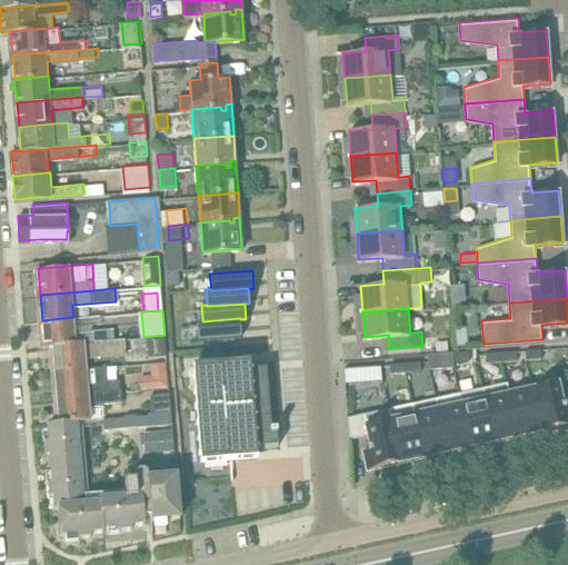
[(91,316),(73,317),(42,320),(45,345),(53,345),(102,340),(102,339),(93,339),(91,316)]
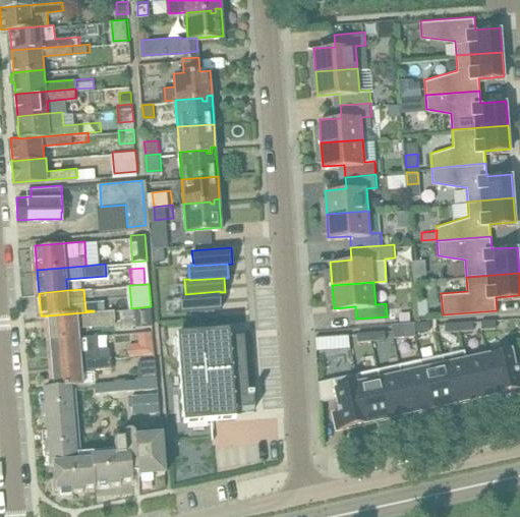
[(180,293),(181,309),(221,306),(220,292),(220,291),(185,294),(185,293),(180,293)]
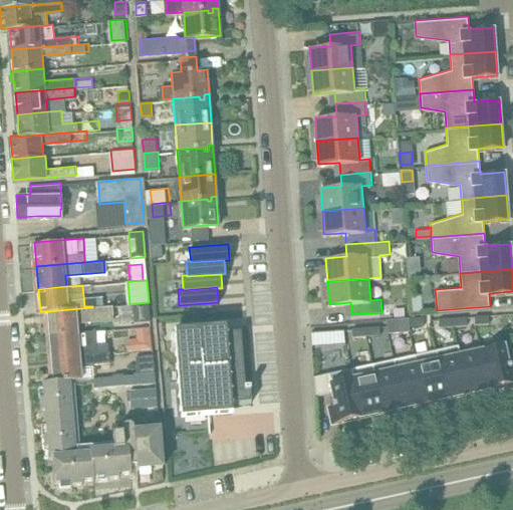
[(421,294),(411,294),(412,310),(422,310),(421,294)]
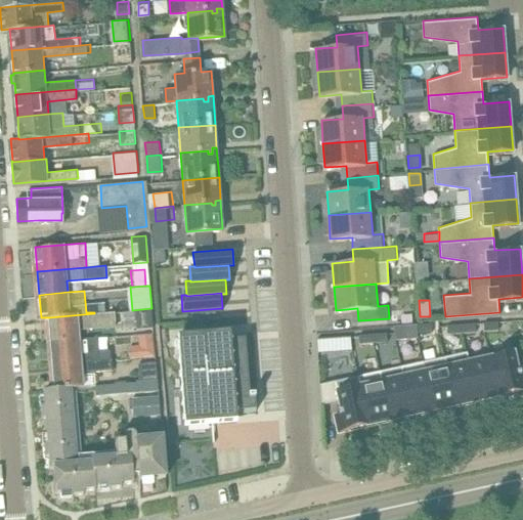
[(151,308),(132,310),(132,312),(124,312),(126,328),(138,327),(138,329),(154,327),(151,308)]
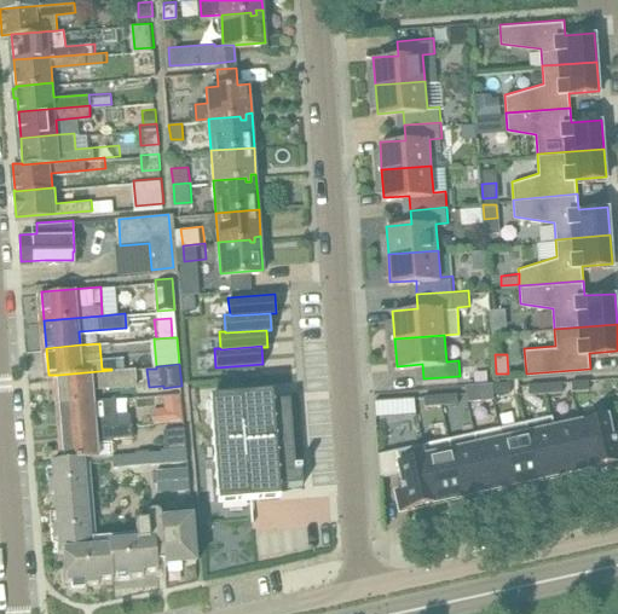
[(134,368),(111,370),(58,375),(61,403),(93,400),(92,387),(136,383),(134,368)]
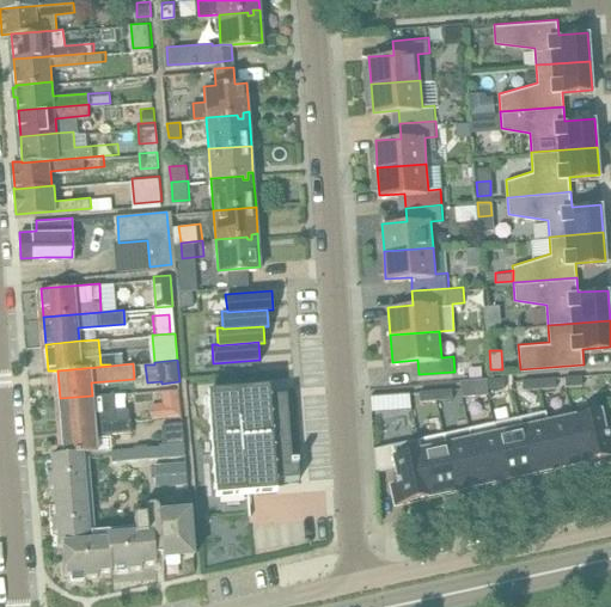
[(582,382),(582,373),(566,374),(566,384),(582,382)]
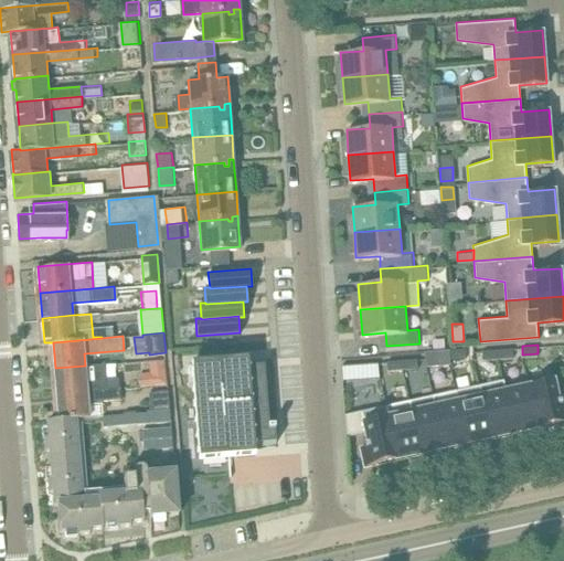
[(466,356),(465,347),(449,348),(450,357),(466,356)]
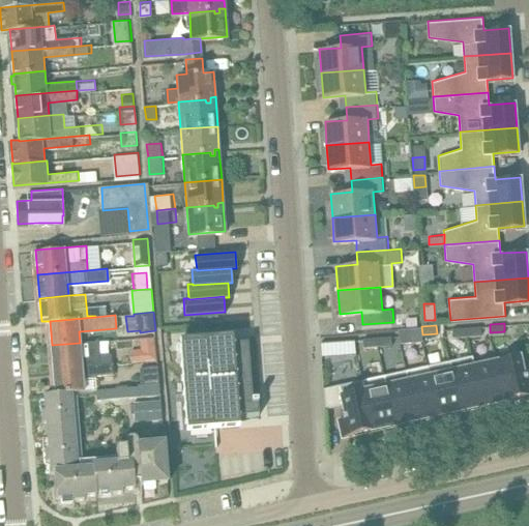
[(481,333),(480,325),(467,326),(467,334),(481,333)]
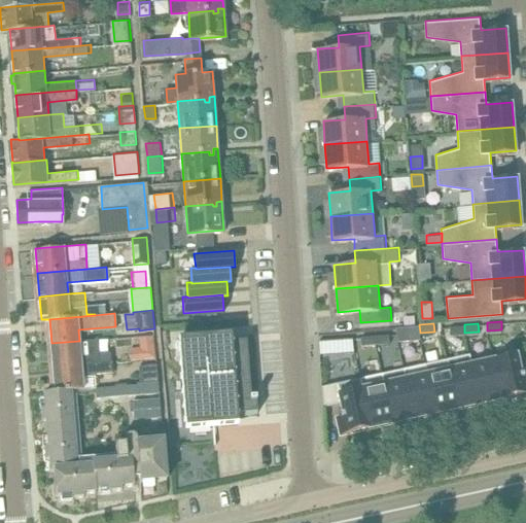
[(397,326),(398,340),(421,338),(420,333),(419,324),(397,326)]
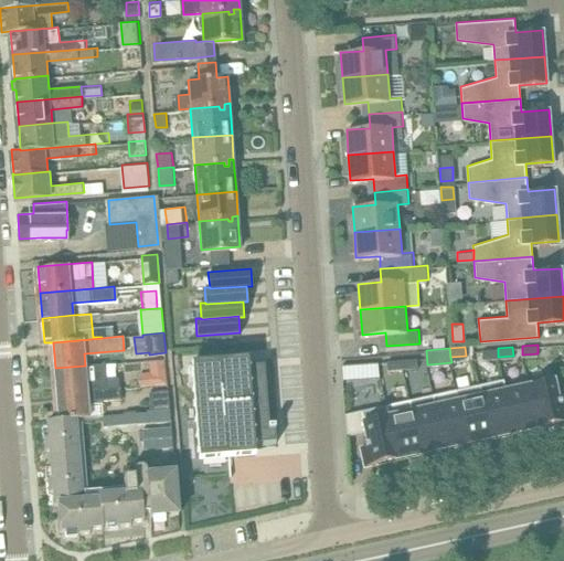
[(483,358),(498,357),(498,348),(482,349),(483,358)]
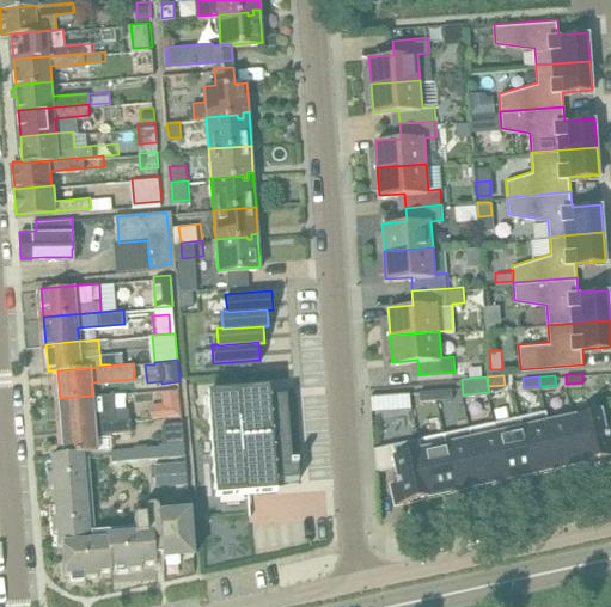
[(209,400),(208,400),(208,402),(209,402),(211,417),(209,417),(209,418),(211,418),(212,434),(211,434),(211,435),(212,435),(213,451),(212,451),(212,452),(213,452),(214,467),(213,467),(213,468),(214,468),(215,484),(214,484),(214,485),(215,485),(217,495),(277,490),(276,480),(277,480),(277,478),(299,477),(298,459),(292,459),(287,393),(270,394),(269,386),(208,391),(209,400)]
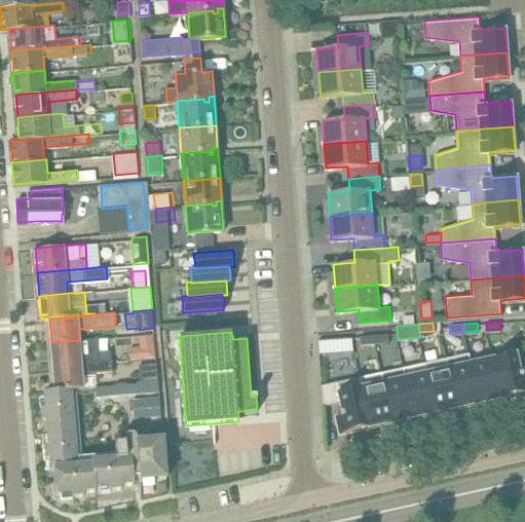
[(375,341),(389,340),(388,332),(374,333),(375,341)]
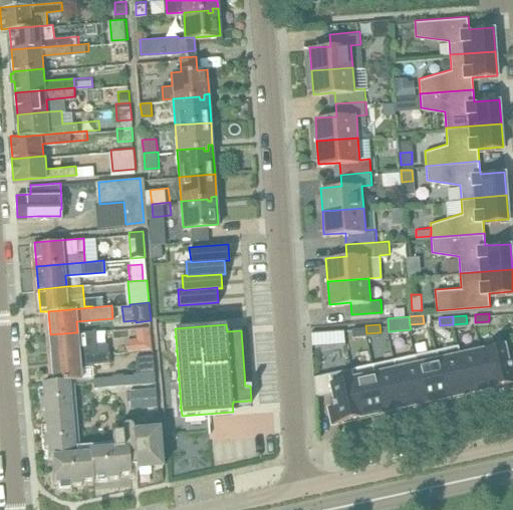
[(365,325),(352,326),(352,335),(366,333),(365,325)]
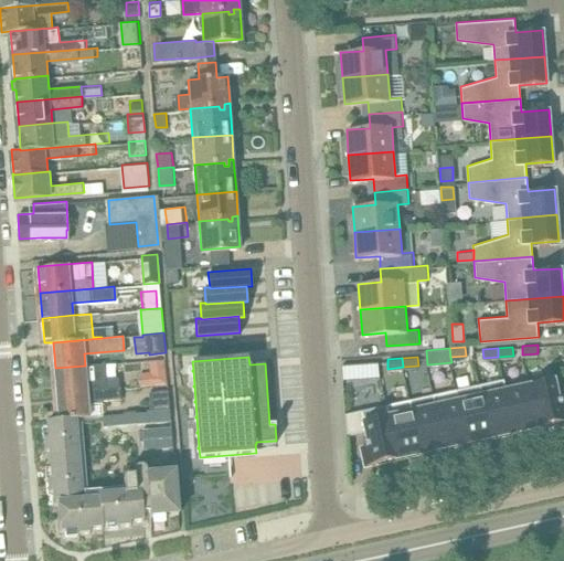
[(368,377),(368,388),(380,388),(379,361),(344,361),(344,377),(368,377)]
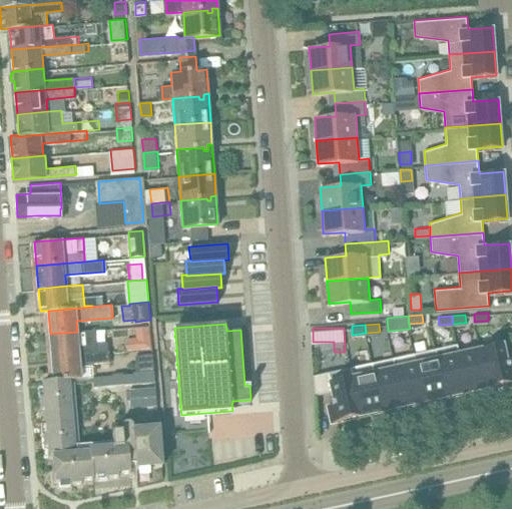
[(90,331),(77,332),(50,334),(51,356),(96,352),(95,343),(91,343),(90,331)]
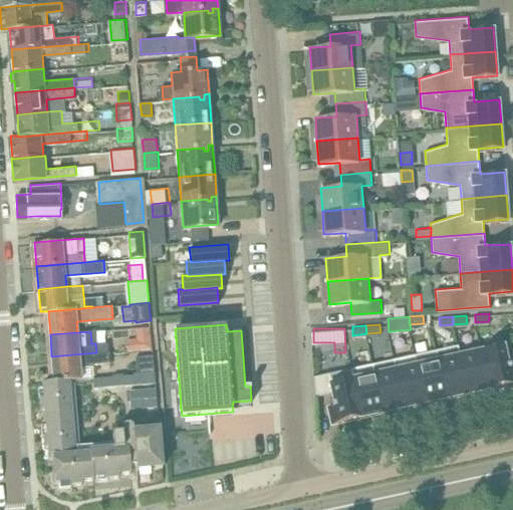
[(458,343),(437,348),(447,397),(468,392),(458,343)]
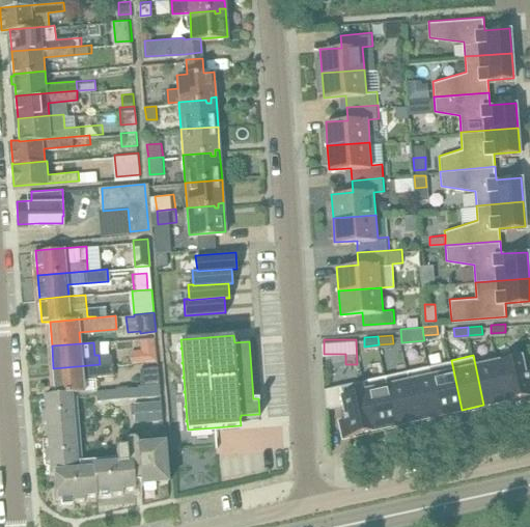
[(497,360),(476,365),(474,355),(473,355),(483,405),(505,400),(497,360)]
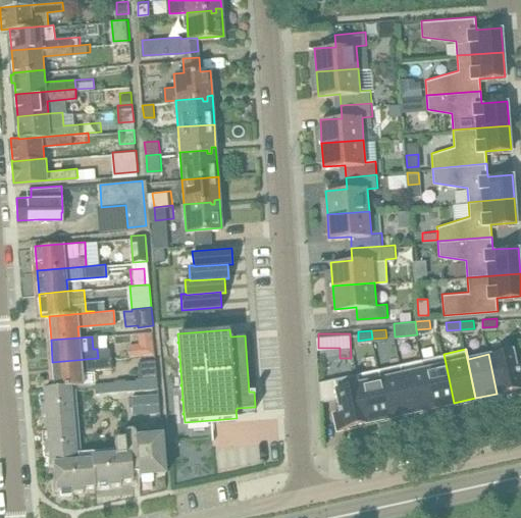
[(512,349),(488,354),(497,394),(520,387),(520,370),(519,367),(516,368),(512,349)]
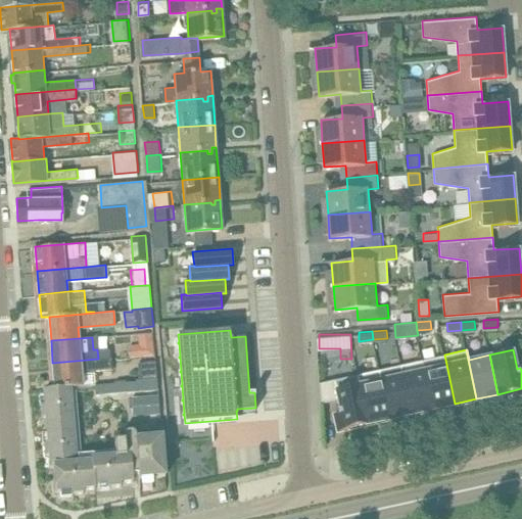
[(444,355),(422,359),(433,409),(455,404),(444,355)]
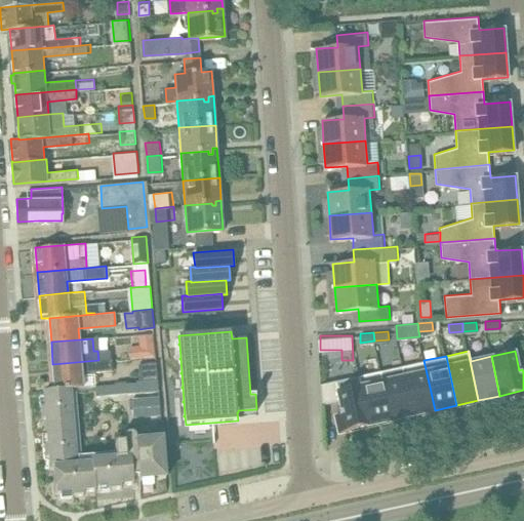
[(111,359),(98,360),(52,364),(54,387),(76,385),(83,385),(82,373),(93,373),(93,371),(112,369),(111,359)]
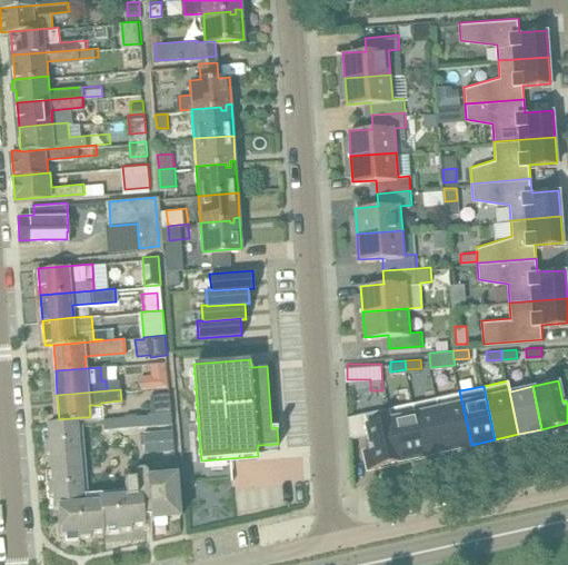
[(459,390),(459,392),(461,402),(439,407),(437,396),(436,396),(448,449),(471,445),(459,390)]
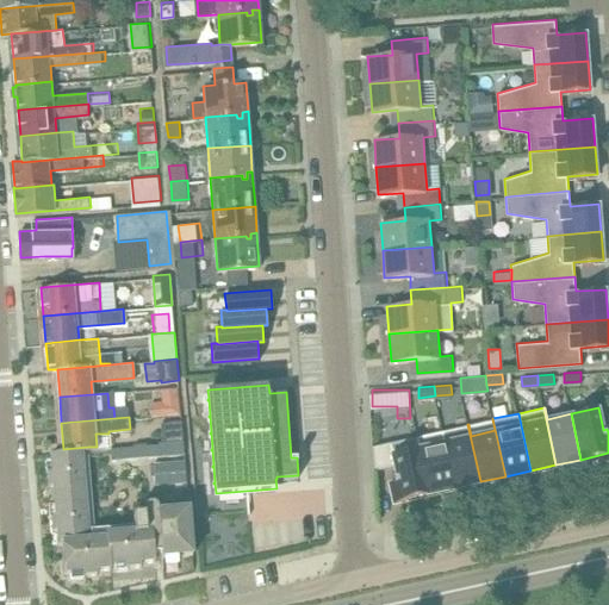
[(467,424),(442,430),(455,487),(480,481),(467,424)]
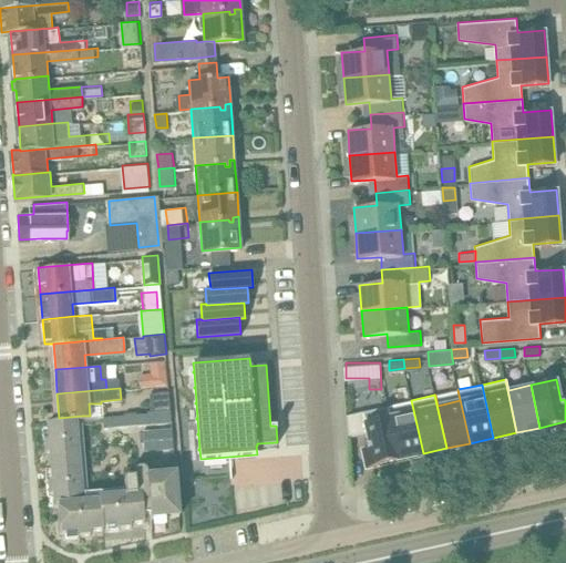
[(154,411),(174,410),(173,396),(153,398),(154,411)]
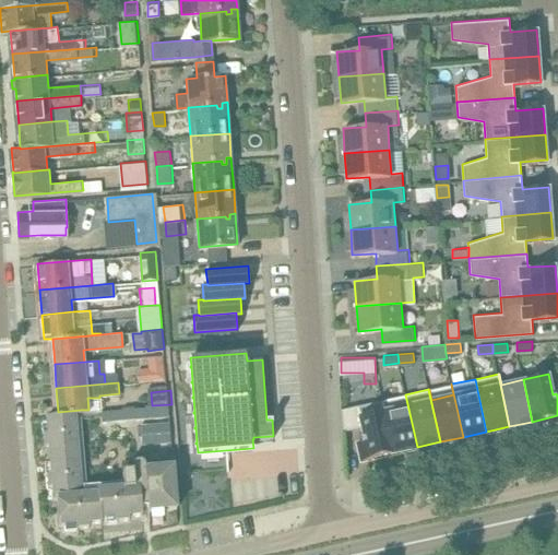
[(405,394),(382,399),(394,452),(417,447),(405,394)]
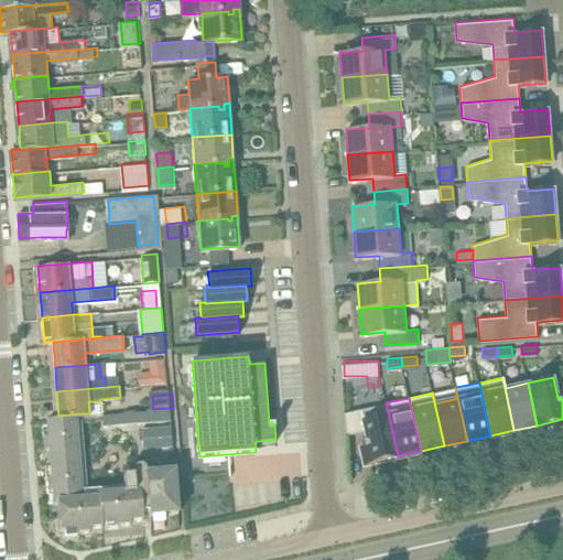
[(365,440),(365,444),(361,444),(366,463),(398,456),(386,402),(360,408),(365,430),(367,440),(365,440)]
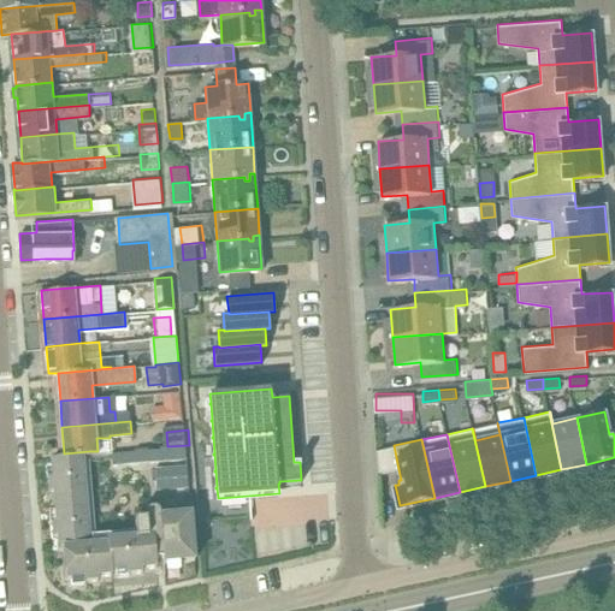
[(189,445),(167,446),(114,449),(116,463),(190,457),(189,445)]
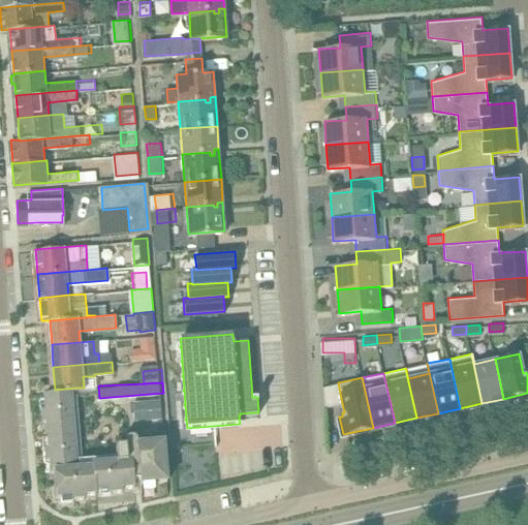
[(342,403),(338,382),(323,385),(325,406),(342,403)]
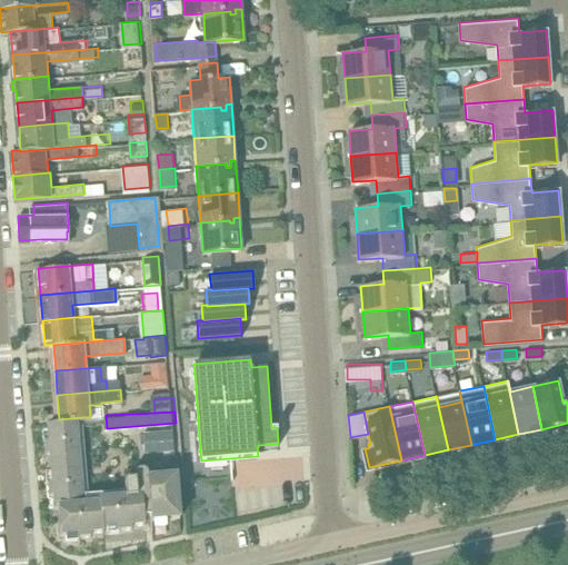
[(82,417),(59,419),(56,419),(56,420),(48,422),(49,438),(46,438),(47,452),(50,452),(52,479),(49,479),(50,493),(55,493),(56,506),(59,506),(61,533),(78,532),(78,535),(91,534),(91,531),(103,529),(103,526),(119,525),(119,528),(132,527),(132,524),(145,523),(145,515),(151,514),(151,518),(180,516),(177,476),(151,478),(149,473),(145,471),(140,471),(136,474),(135,479),(126,479),(127,489),(88,493),(82,417)]
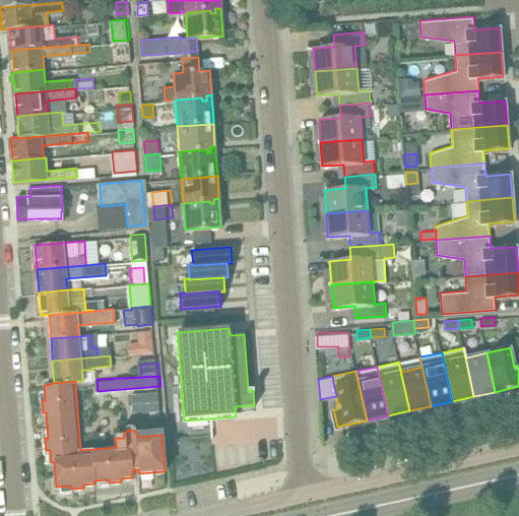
[(159,391),(133,393),(134,411),(161,409),(159,391)]
